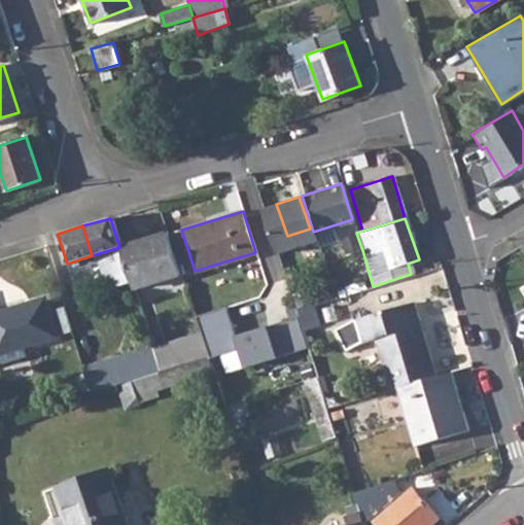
[(166,232),(119,247),(133,289),(180,275),(166,232)]
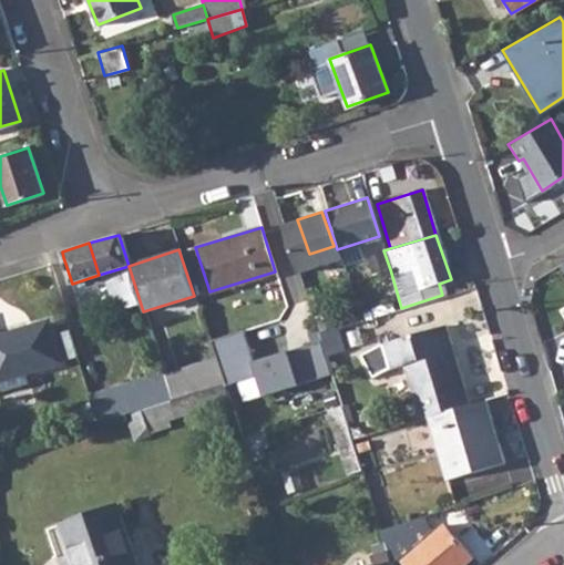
[(0,391),(28,382),(23,371),(59,360),(47,319),(0,334),(0,391)]
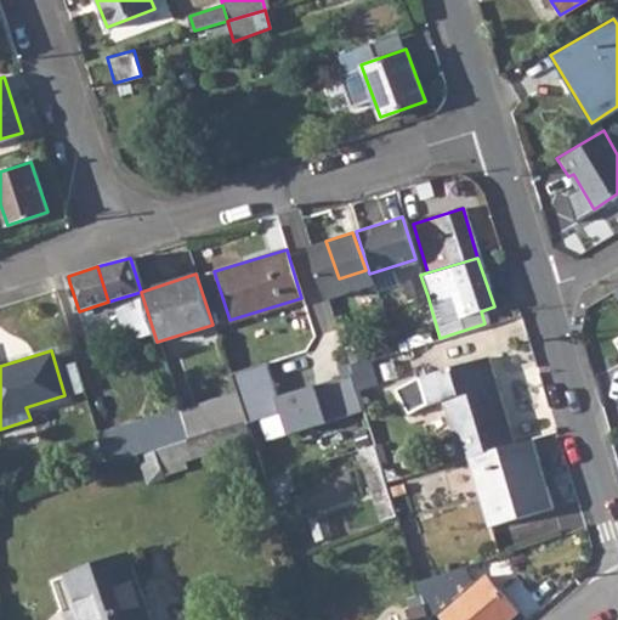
[(441,401),(459,460),(469,456),(510,444),(495,393),(492,394),(488,381),(491,379),(485,359),(417,379),(424,405),(441,401)]
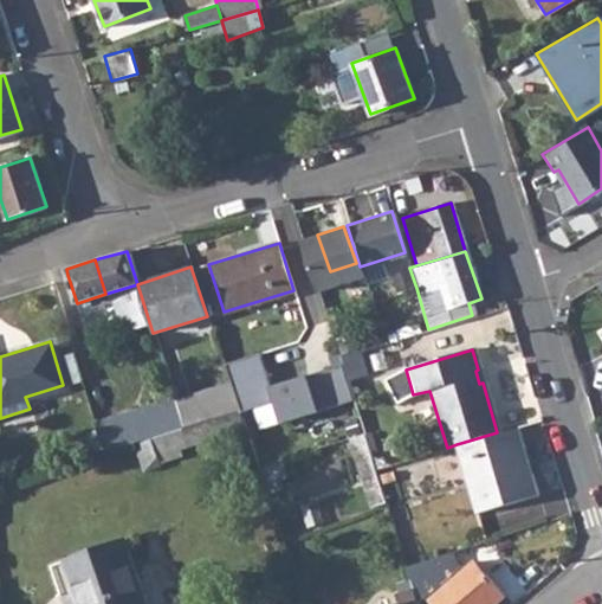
[(265,386),(254,352),(224,361),(230,380),(238,410),(270,400),(276,421),(349,399),(338,365),(265,386)]
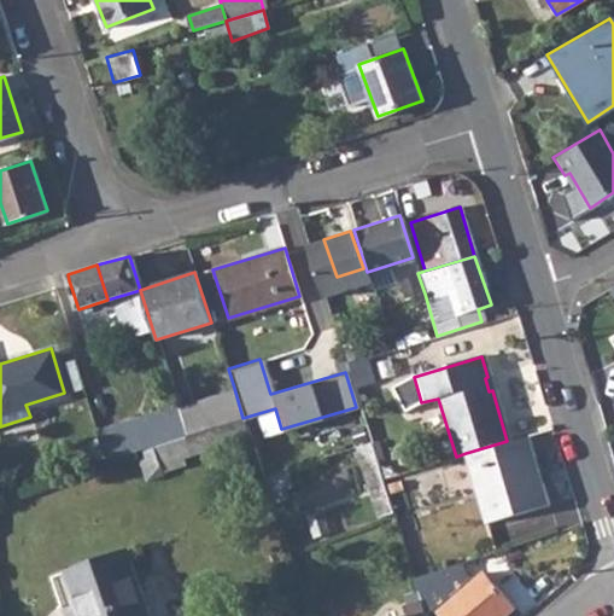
[(364,359),(345,365),(354,390),(373,384),(364,359)]
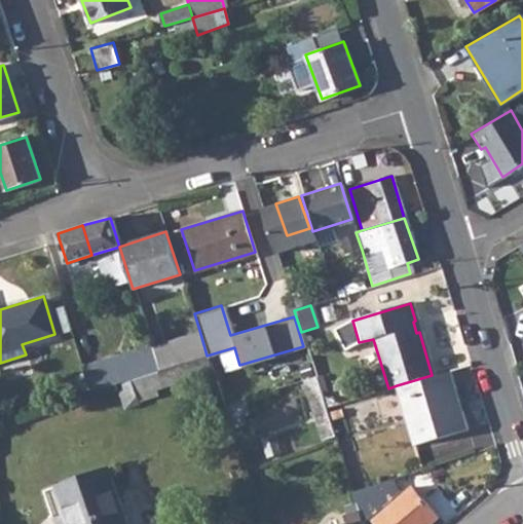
[(199,330),(151,345),(158,370),(207,356),(199,330)]
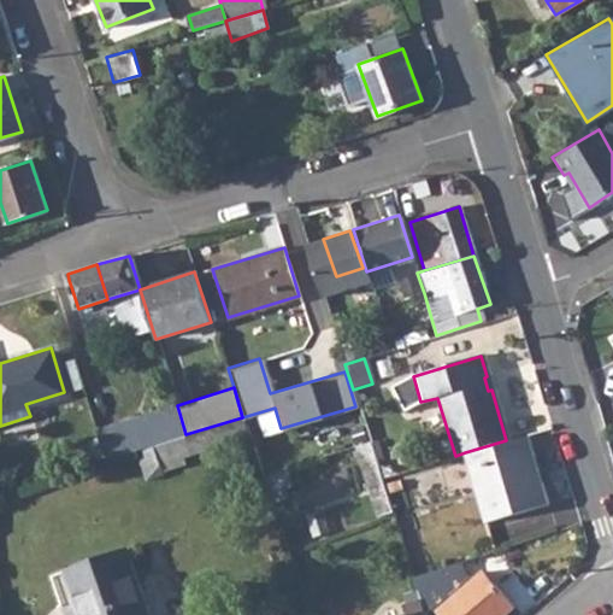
[(175,399),(142,409),(153,444),(186,434),(177,405),(175,399)]
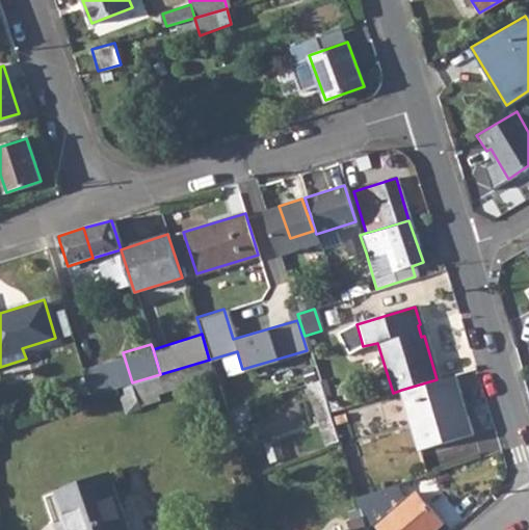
[(123,352),(81,365),(91,397),(122,387),(132,382),(123,352)]
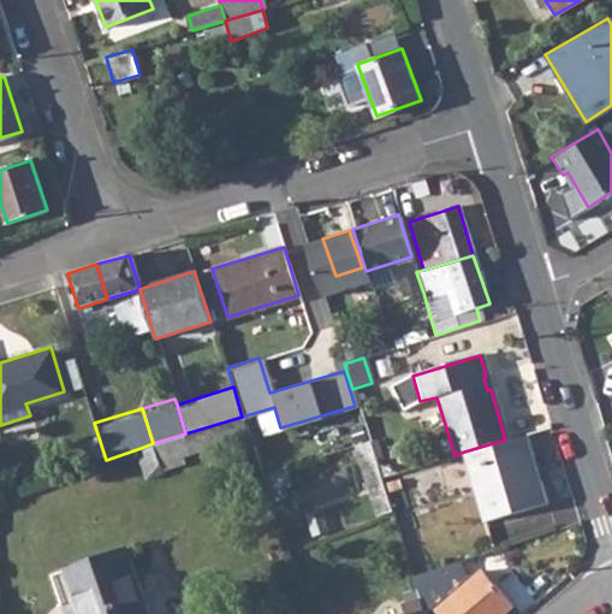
[(185,434),(153,443),(160,465),(249,437),(242,417),(185,434)]
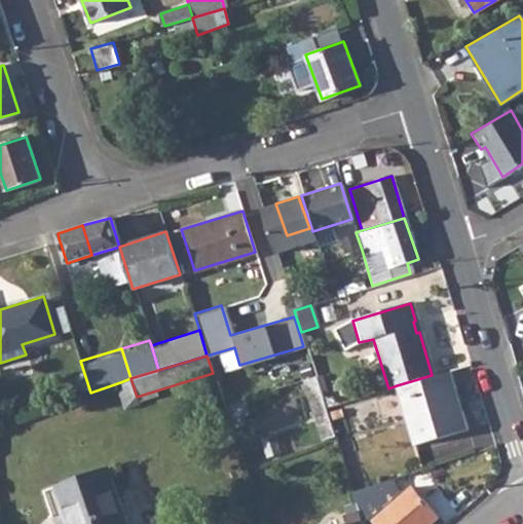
[(432,375),(397,385),(414,443),(465,428),(447,370),(432,375)]
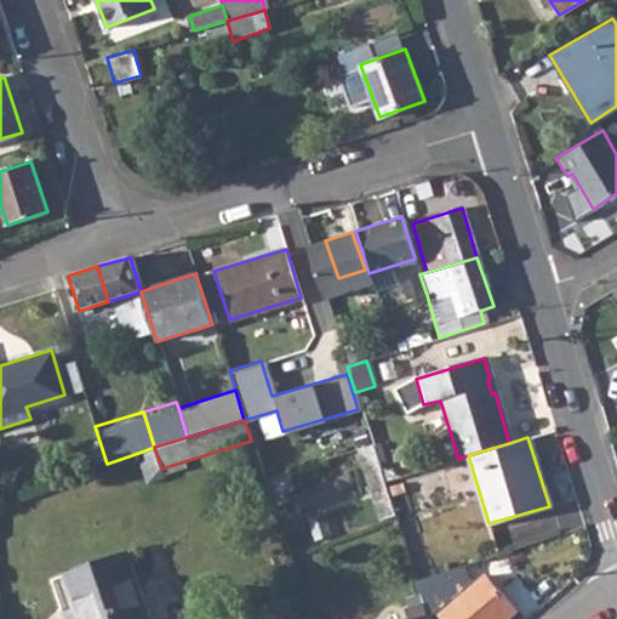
[(372,443),(356,449),(378,520),(394,515),(384,481),(372,443)]
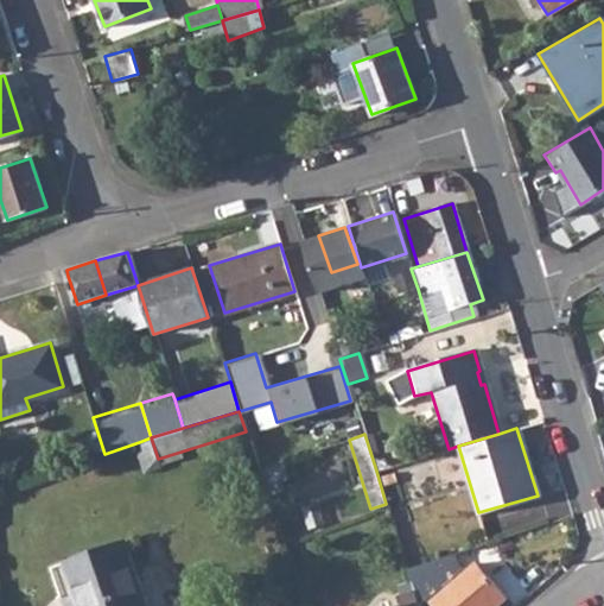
[(151,437),(139,442),(140,448),(134,449),(141,472),(160,467),(158,459),(151,437)]
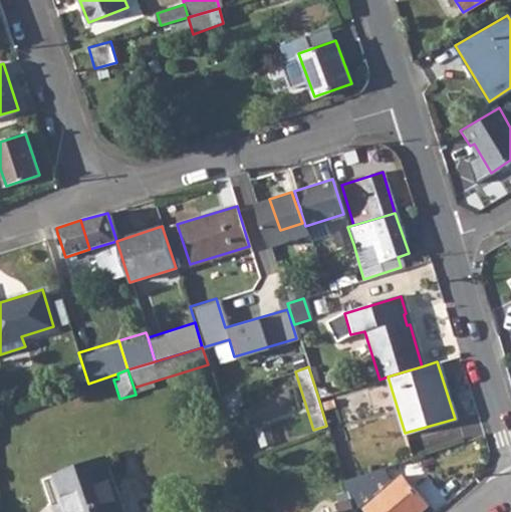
[(230,382),(233,391),(238,389),(246,387),(244,378),(230,382)]
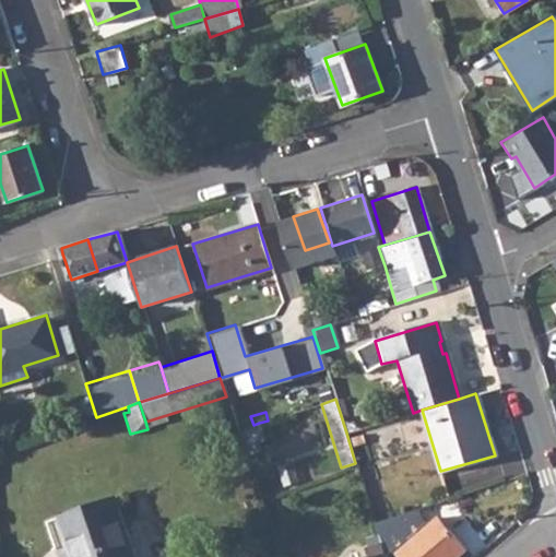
[(253,425),(237,430),(245,454),(256,451),(251,437),(262,434),(259,423),(253,425)]
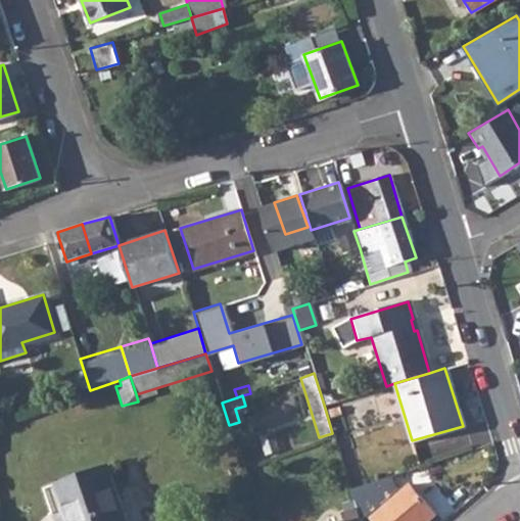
[(125,520),(106,465),(54,483),(67,520),(125,520)]
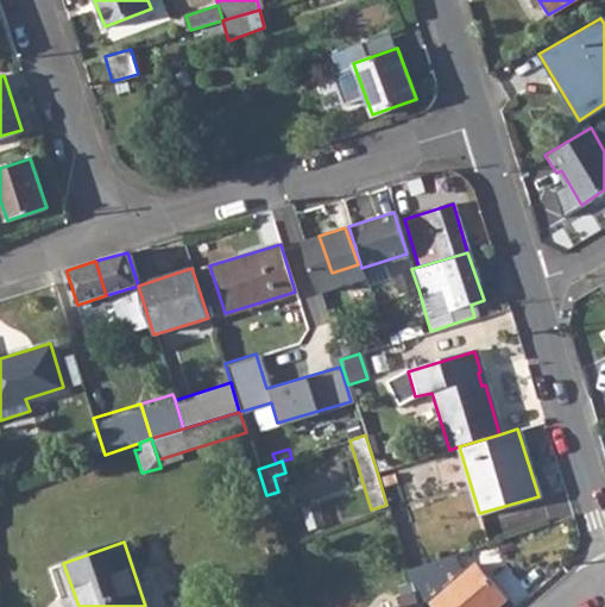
[(453,555),(407,570),(414,592),(418,604),(458,568),(453,555)]
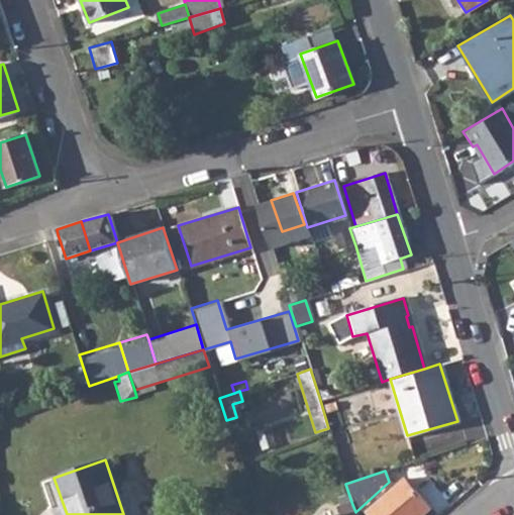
[(405,480),(365,514),(366,514),(420,514),(429,508),(405,480)]
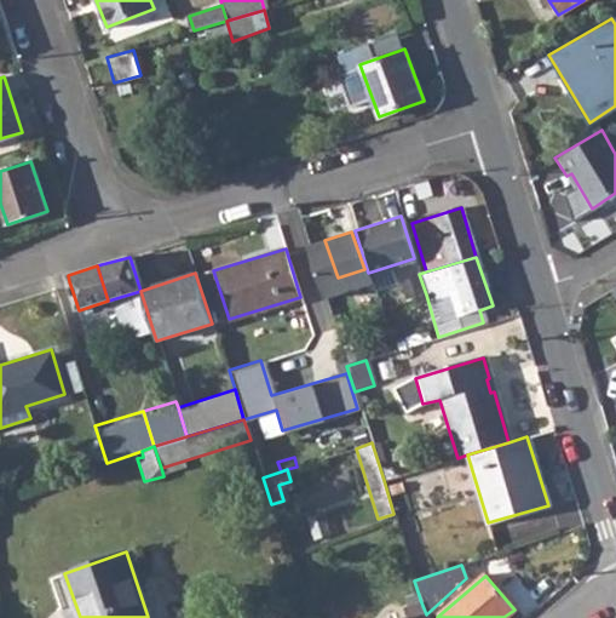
[(426,617),(426,614),(421,602),(402,608),(403,617),(426,617)]
